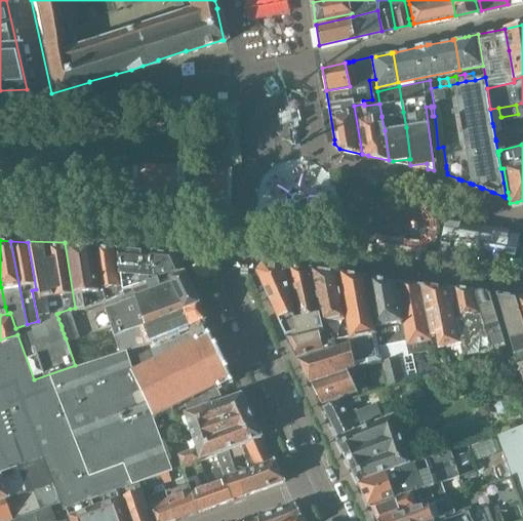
[(90,245),(65,243),(73,291),(75,308),(85,305),(94,303),(102,301),(102,299),(105,298),(102,289),(97,289),(90,245)]
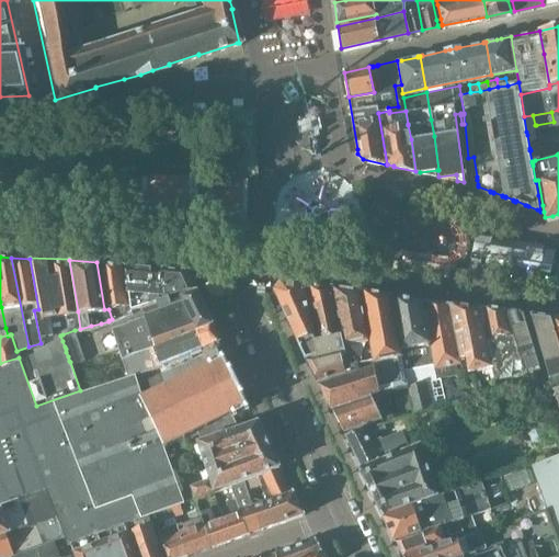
[(101,262),(97,262),(104,309),(109,309),(112,319),(132,310),(132,309),(124,263),(122,263),(122,264),(121,264),(101,262)]
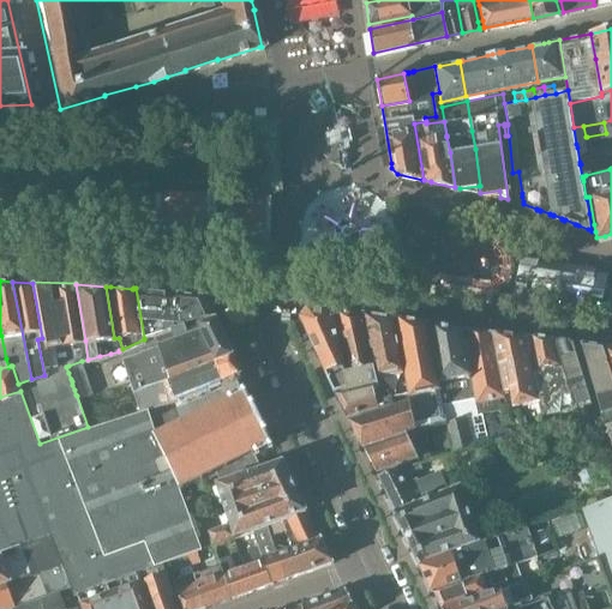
[(139,289),(136,288),(144,338),(178,326),(181,325),(177,293),(173,291),(156,290),(156,291),(139,289)]
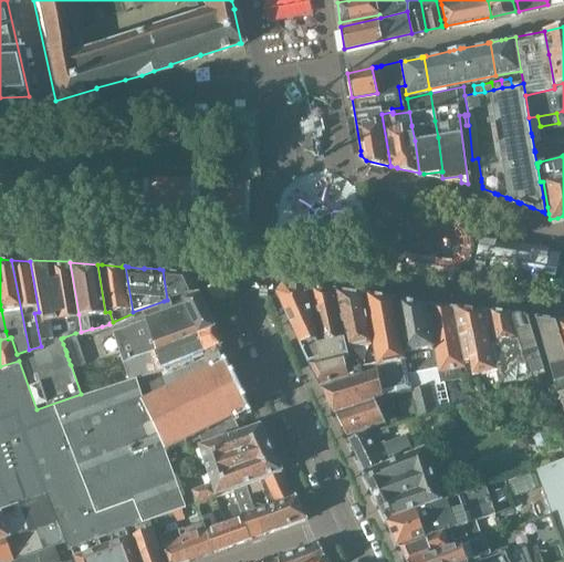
[(181,272),(163,270),(167,300),(194,291),(195,290),(188,277),(187,277),(187,276),(186,274),(184,273),(183,272),(181,272)]
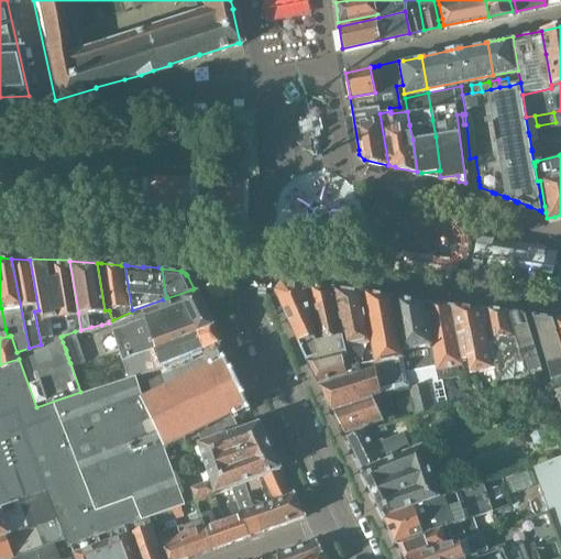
[(282,282),(274,289),(284,310),(285,310),(307,359),(319,383),(347,373),(342,355),(348,354),(331,288),(331,287),(330,287),(329,287),(308,285),(308,284),(306,284),(306,285),(303,285),(303,284),(282,282)]
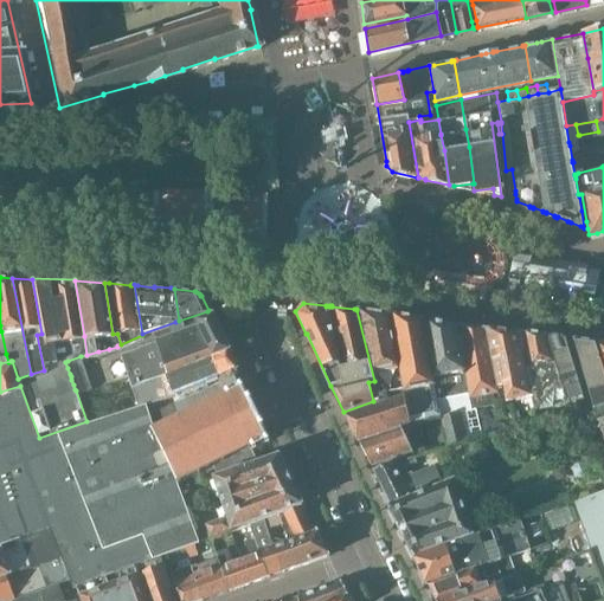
[(359,311),(357,310),(374,381),(368,382),(373,401),(374,405),(399,395),(409,422),(439,415),(421,318),(391,315),(385,314),(361,311),(361,310),(359,310),(359,311)]
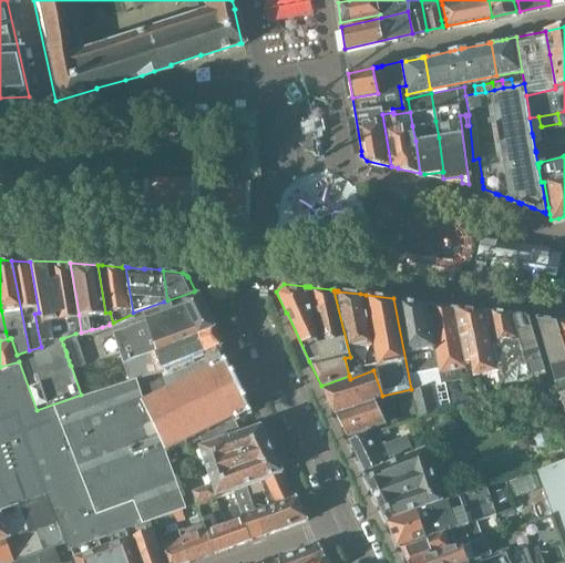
[(129,324),(112,329),(122,361),(140,355),(212,328),(204,311),(205,311),(202,306),(202,304),(201,304),(197,296),(144,314),(145,317),(129,324)]
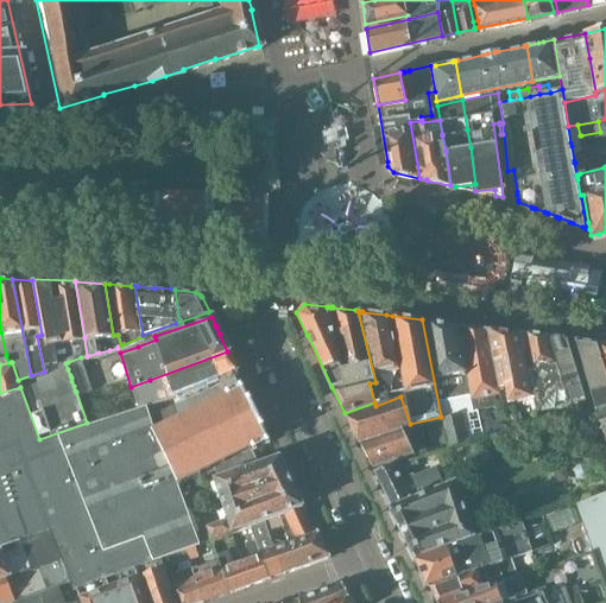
[(424,319),(422,319),(441,417),(447,444),(467,439),(466,436),(461,412),(473,408),(473,407),(458,325),(456,325),(455,325),(424,319)]
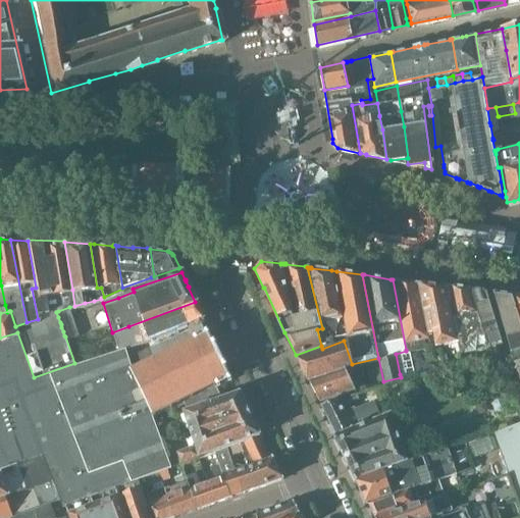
[(394,279),(393,279),(406,350),(410,349),(429,345),(426,330),(427,330),(417,283),(394,280),(394,279)]
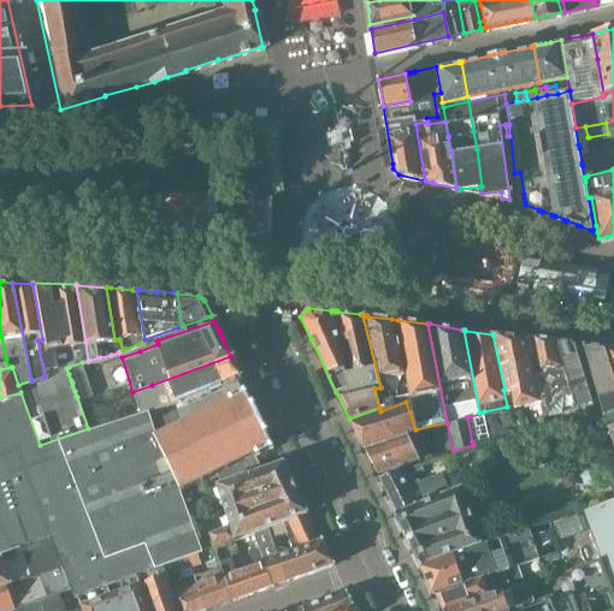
[(509,337),(493,334),(505,390),(511,389),(513,407),(521,404),(521,407),(526,426),(545,420),(544,415),(529,339),(518,338),(518,337),(509,336),(509,337)]
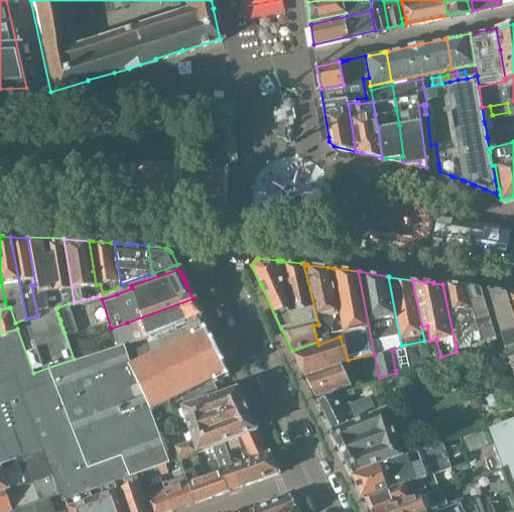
[(465,286),(442,284),(456,348),(496,337),(489,312),(483,295),(481,288),(465,286)]
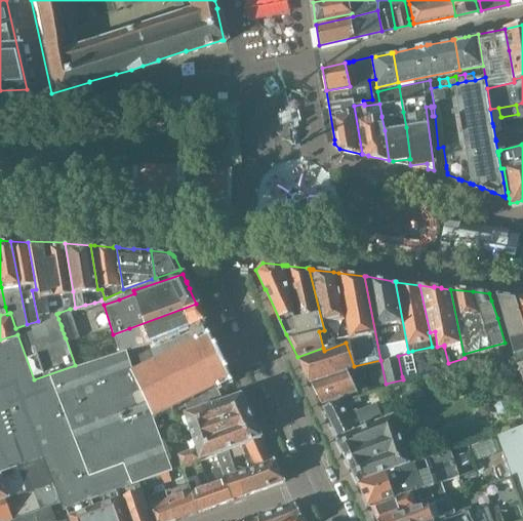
[(497,293),(496,294),(503,313),(513,348),(514,354),(506,356),(510,363),(521,400),(522,399),(522,400),(522,382),(517,362),(522,360),(522,323),(515,295),(514,295),(514,296),(509,295),(510,295),(508,294),(508,295),(499,294),(499,293),(497,293)]
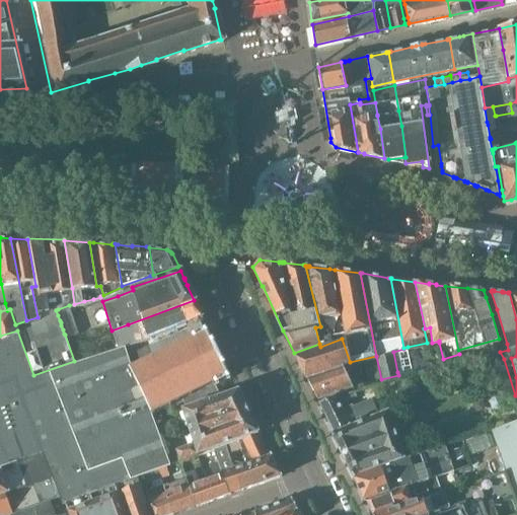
[(194,300),(128,324),(131,333),(135,332),(139,341),(169,328),(186,323),(188,327),(189,326),(188,324),(193,322),(193,320),(197,318),(199,317),(200,317),(202,316),(202,315),(201,315),(197,307),(198,306),(197,305),(197,306),(195,301),(195,300),(194,300)]
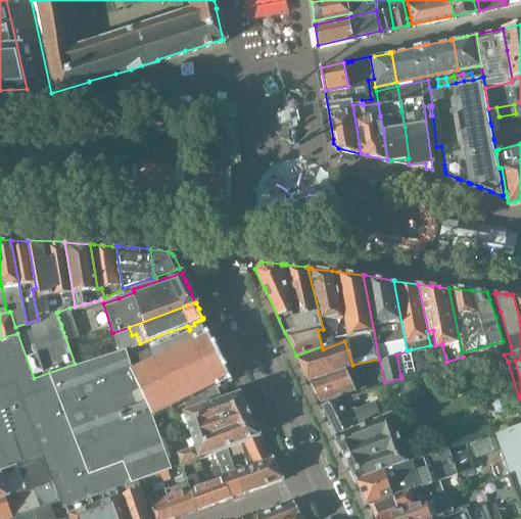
[(58,312),(56,313),(58,318),(70,313),(69,308),(58,312)]
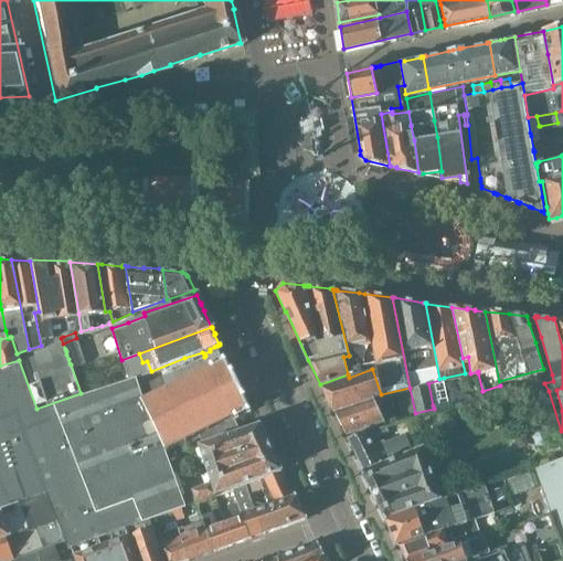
[(76,338),(63,343),(65,349),(78,343),(76,338)]
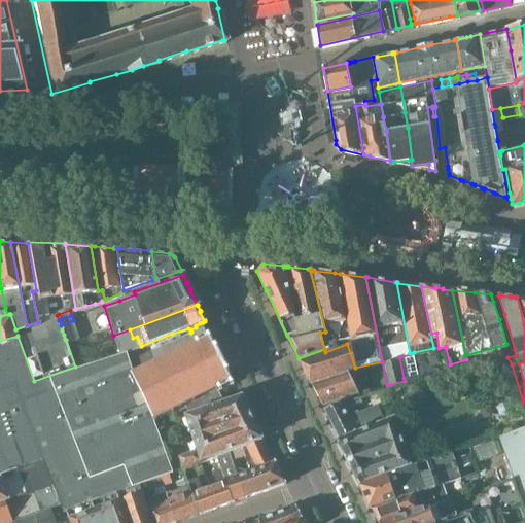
[(73,320),(61,325),(62,327),(62,330),(75,325),(73,320)]
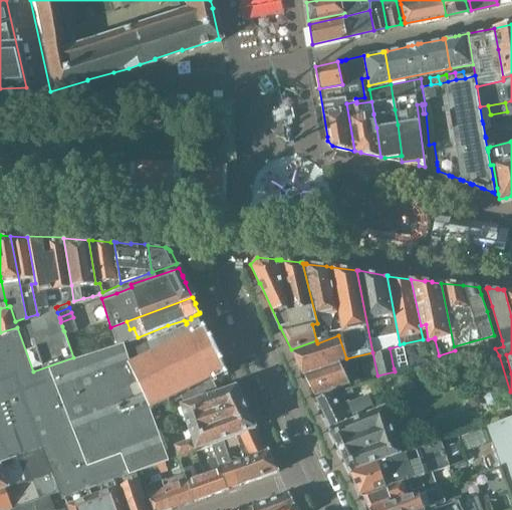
[(73,317),(60,322),(62,326),(74,322),(73,317)]
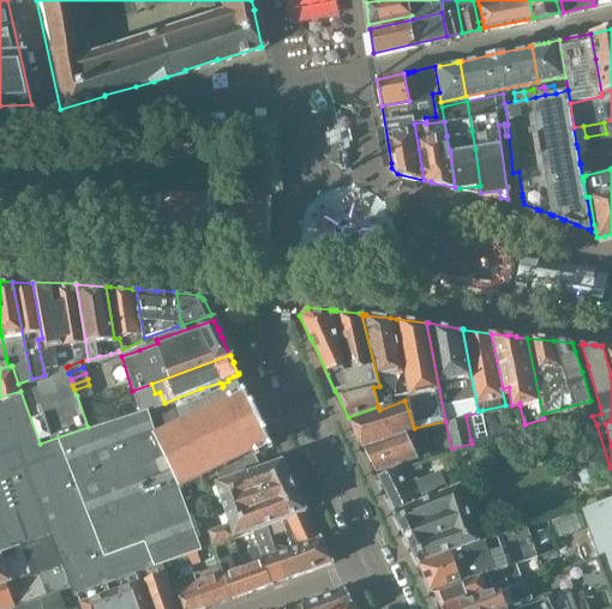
[(89,385),(75,390),(76,395),(77,396),(91,391),(89,385)]
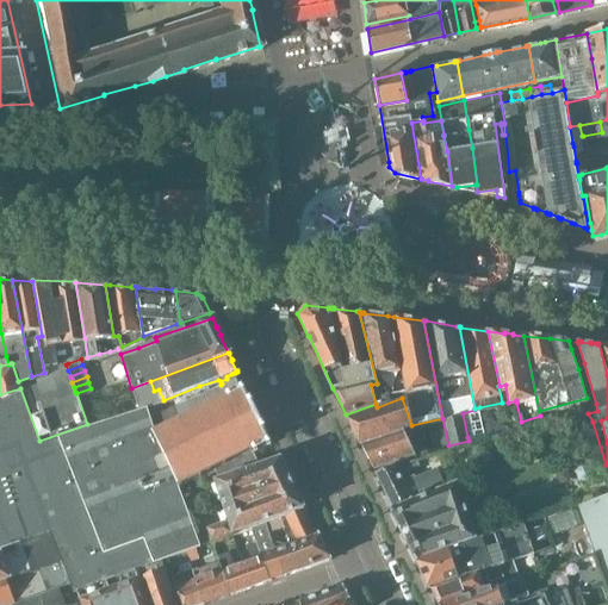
[(156,429),(154,430),(179,486),(180,486),(182,485),(182,484),(198,476),(199,478),(200,476),(200,475),(206,472),(210,471),(209,471),(222,463),(222,465),(225,462),(249,449),(249,450),(250,449),(253,455),(255,454),(254,449),(256,448),(256,447),(266,442),(267,443),(270,442),(268,438),(267,440),(262,428),(265,426),(262,424),(260,420),(259,418),(256,419),(252,409),(254,409),(253,406),(254,406),(252,401),(250,398),(249,399),(242,385),(240,387),(240,388),(227,393),(223,386),(221,386),(224,394),(199,407),(199,406),(197,409),(187,413),(180,417),(178,418),(165,425),(156,429)]
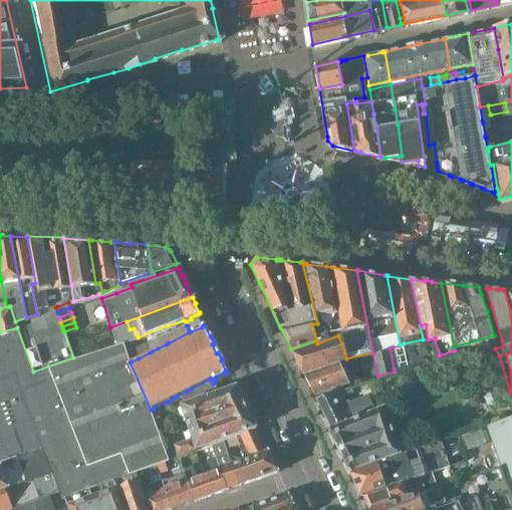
[(421,325),(420,325),(423,339),(424,341),(435,339),(435,337),(428,339),(426,324),(421,325)]
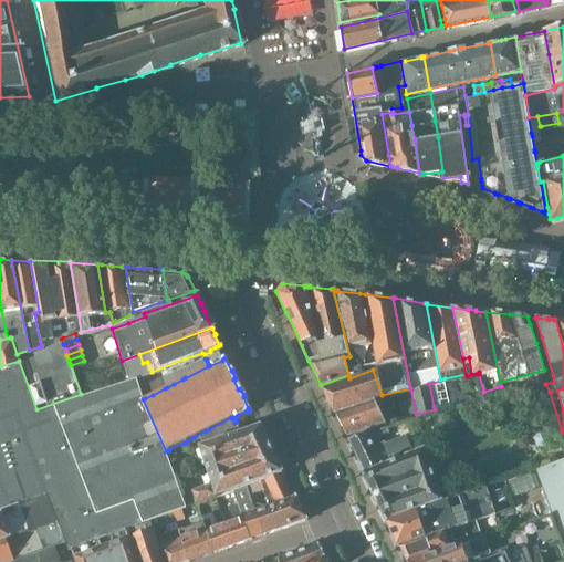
[(0,514),(9,538),(56,520),(64,541),(68,548),(70,547),(98,536),(127,526),(143,520),(148,518),(155,516),(170,510),(180,506),(185,505),(164,453),(166,451),(143,399),(135,376),(95,389),(81,394),(37,409),(19,361),(0,366),(0,514)]
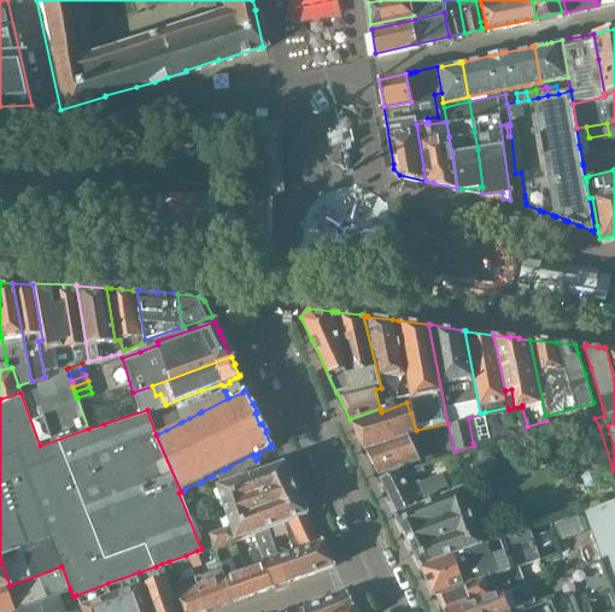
[(87,399),(92,411),(103,407),(98,394),(87,399)]
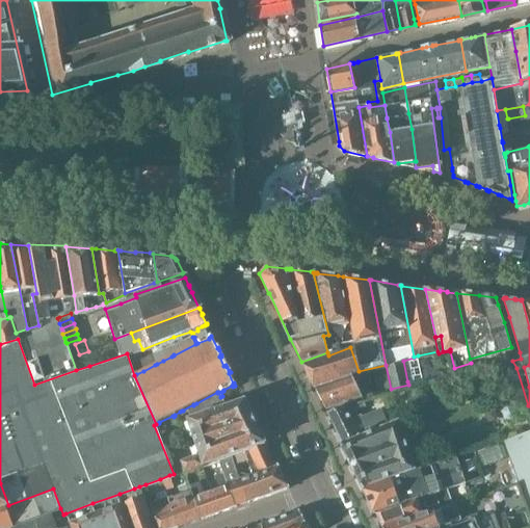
[(328,355),(303,365),(314,385),(314,386),(351,373),(359,371),(350,347),(328,355)]
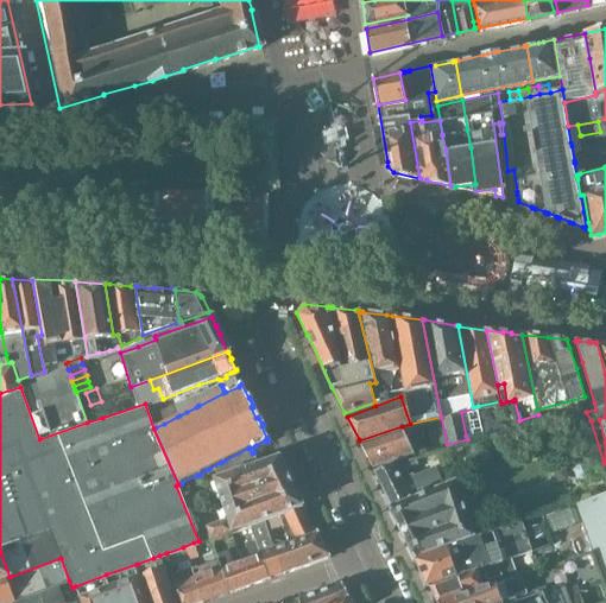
[(157,411),(164,424),(177,417),(170,402),(157,411)]
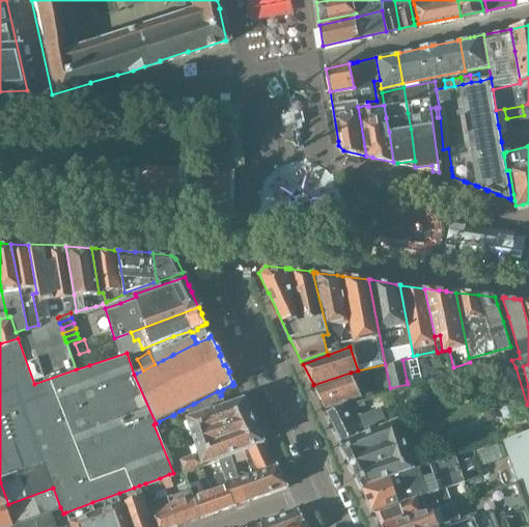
[(413,357),(402,360),(407,381),(422,377),(417,355),(413,356),(413,357)]
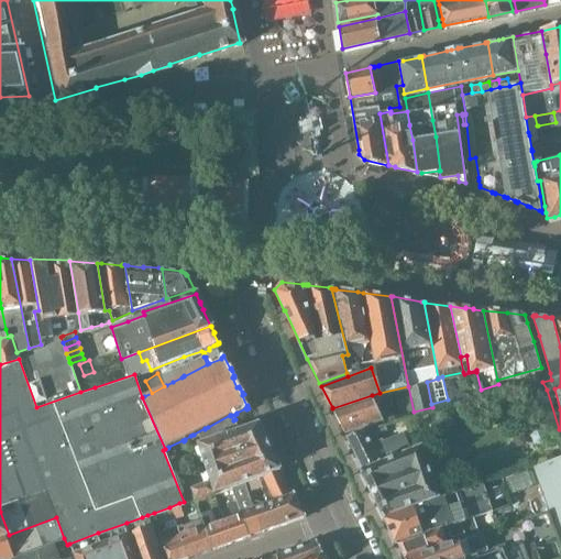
[(408,394),(395,397),(398,409),(411,406),(408,394)]
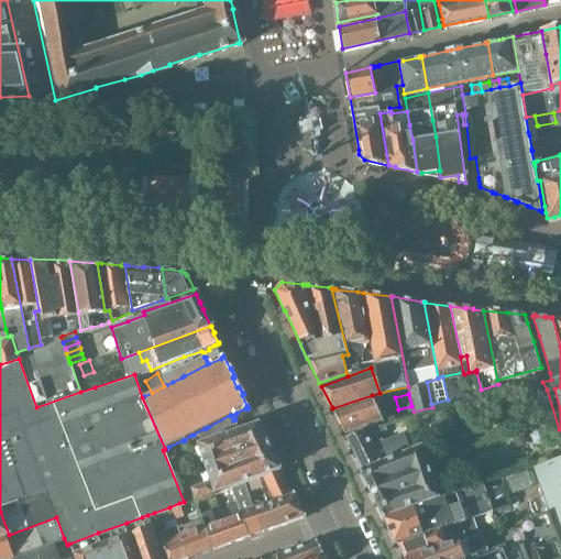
[(372,395),(332,408),(343,431),(383,418),(378,408),(378,405),(375,397),(373,396),(372,395)]
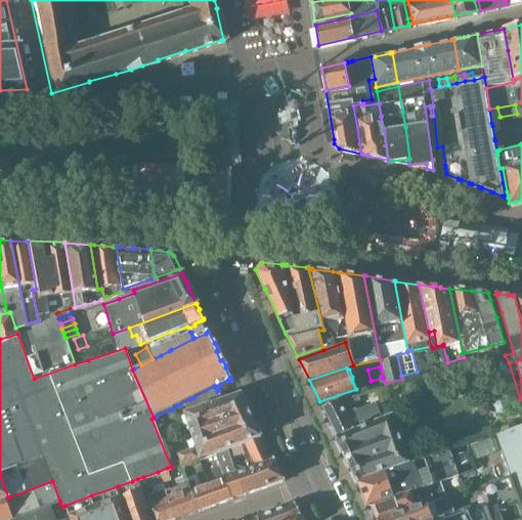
[(185,414),(193,438),(238,421),(234,414),(247,408),(240,392),(233,394),(185,414)]
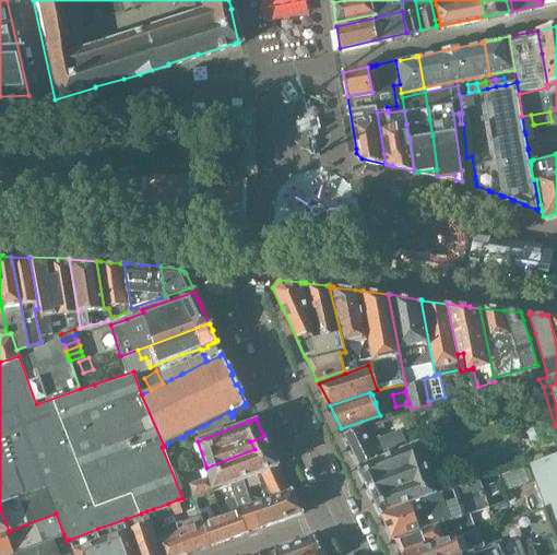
[(381,418),(363,425),(364,429),(382,423),(381,418)]
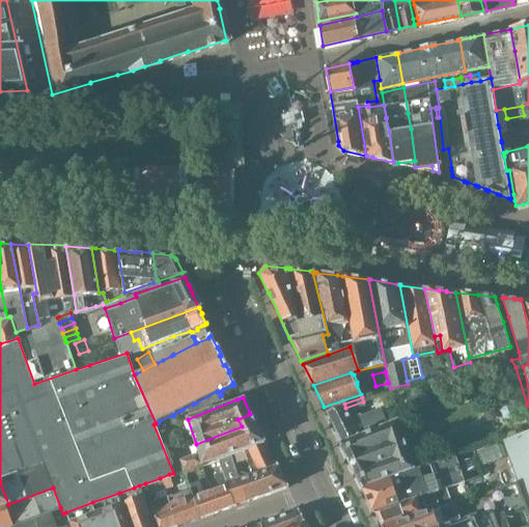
[(505,403),(501,408),(504,414),(510,415),(514,410),(512,404),(505,403)]
